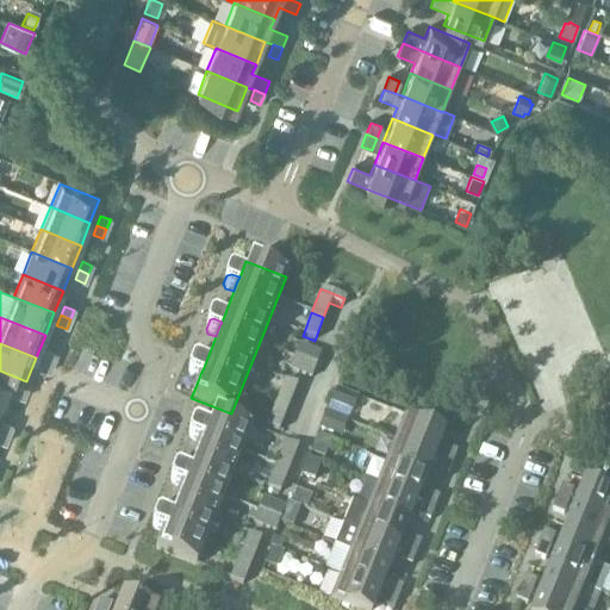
[(298,347),(293,359),(315,367),(319,355),(298,347)]
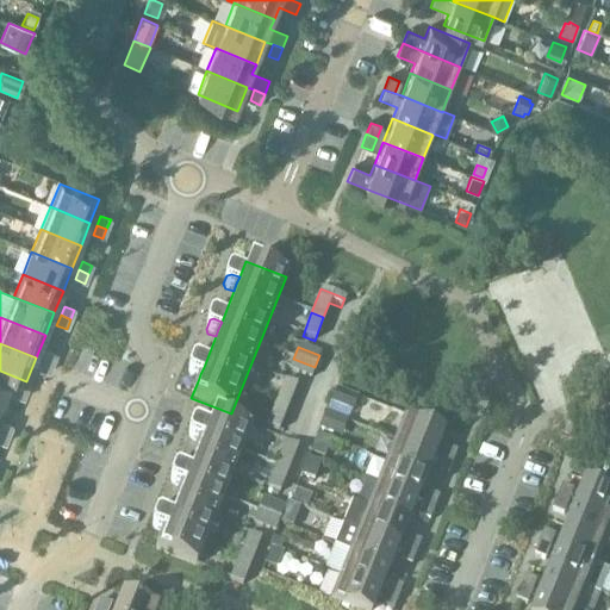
[(45,352),(43,360),(53,363),(56,356),(45,352)]
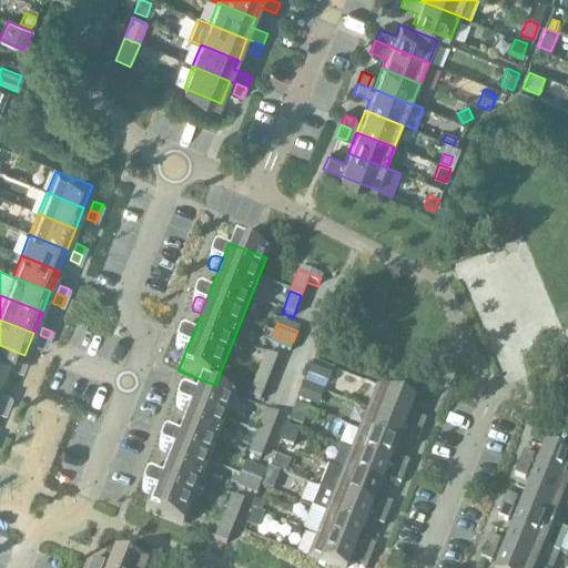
[(293,342),(273,334),(269,345),(288,353),(293,342)]
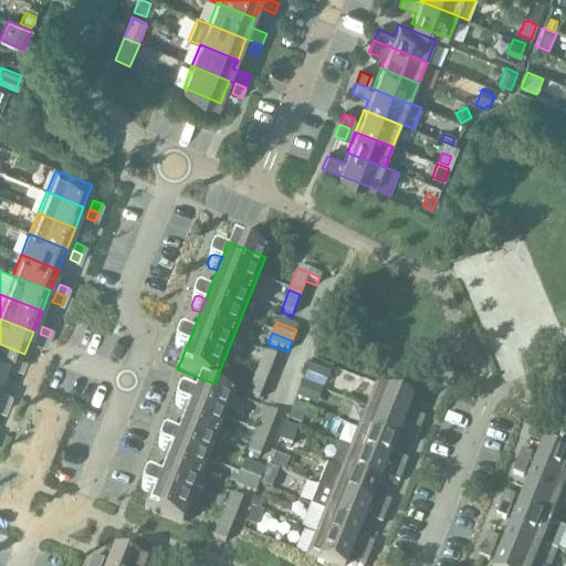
[(49,337),(40,334),(35,344),(45,347),(49,337)]
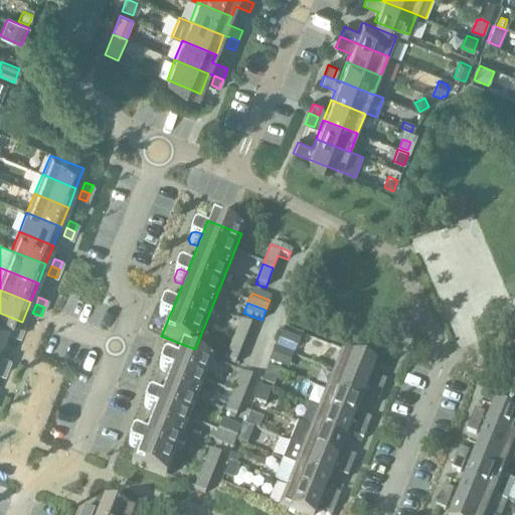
[(167,322),(169,316),(172,310),(165,308),(162,309),(159,316),(160,319),(167,322)]
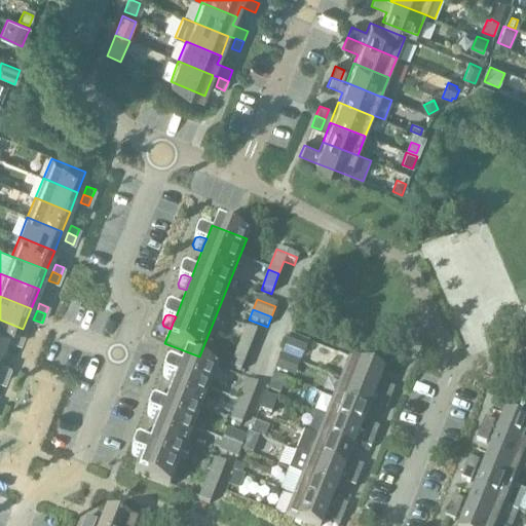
[(0,326),(0,349),(0,350),(8,330),(0,326)]
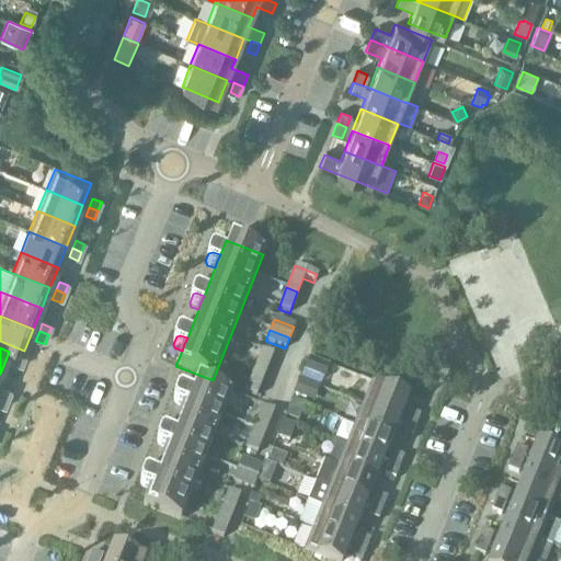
[(261,351),(253,373),(264,377),(272,355),(261,351)]
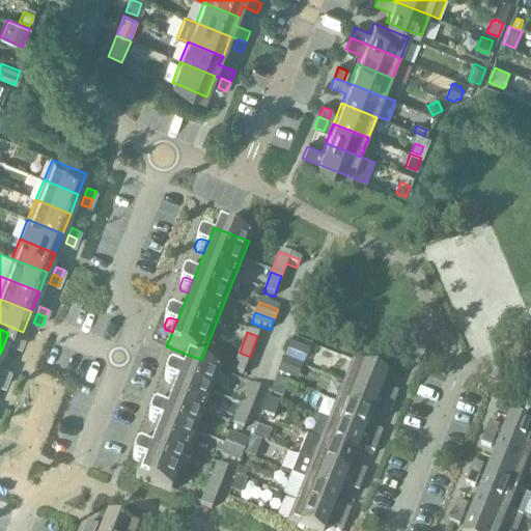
[(10,344),(20,348),(24,339),(15,335),(10,344)]
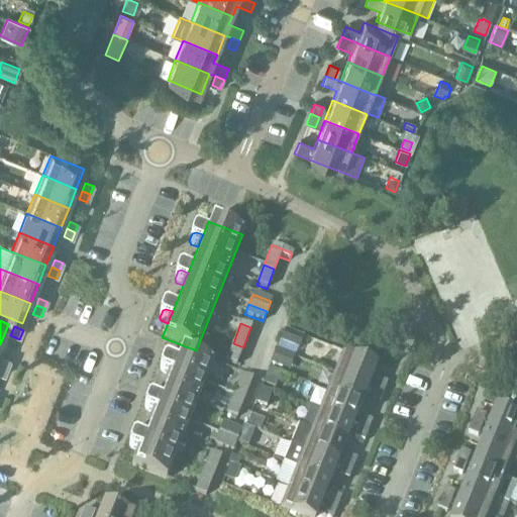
[(284,332),(280,342),(299,350),(304,339),(284,332)]
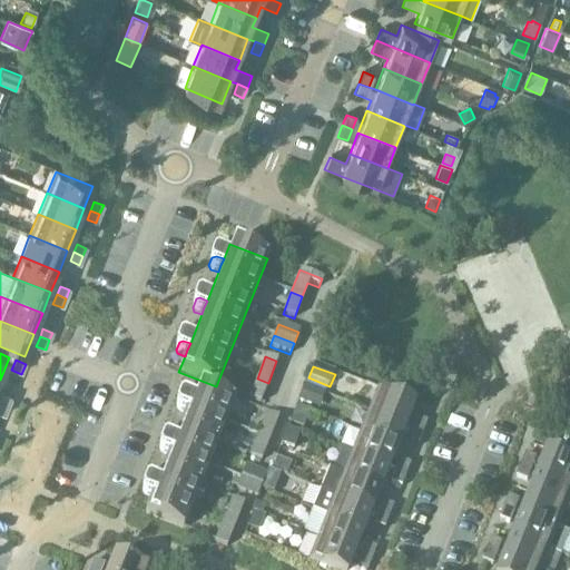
[(268,383),(257,379),(248,400),(259,404),(268,383)]
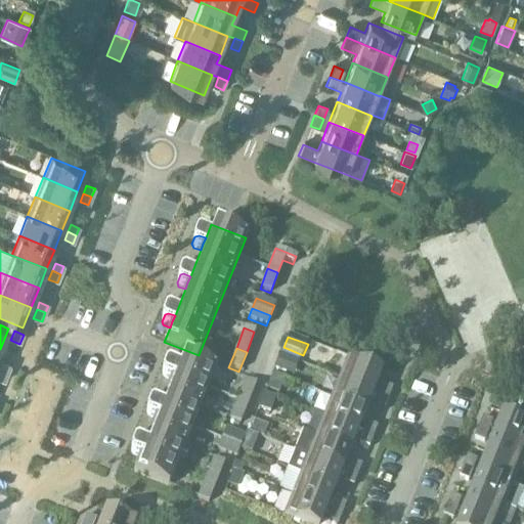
[(157,413),(155,420),(143,446),(141,452),(139,459),(133,473),(168,487),(215,368),(180,355),(175,368),(172,376),(170,382),(160,407),(157,413)]
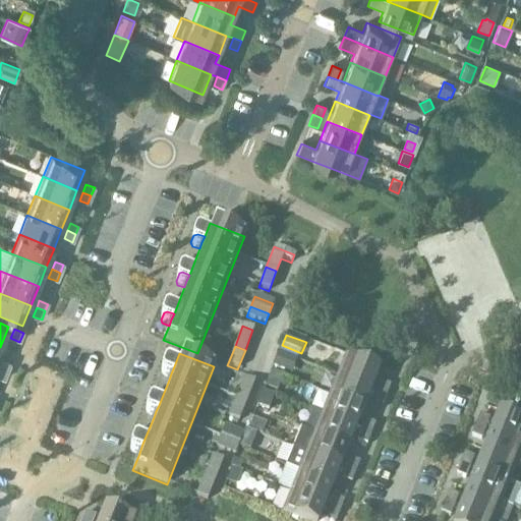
[(278,353),(273,366),(293,374),(298,361),(278,353)]
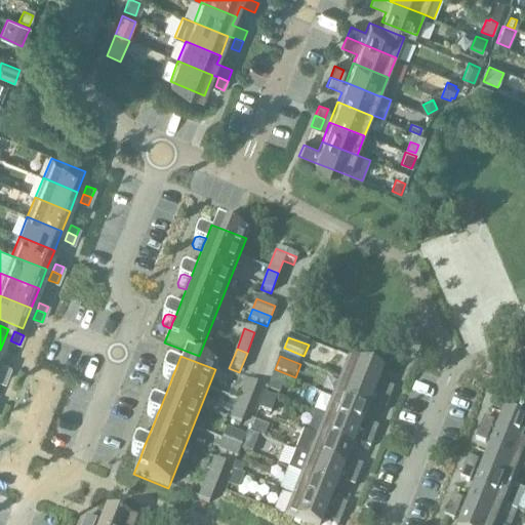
[(347,360),(338,380),(373,395),(381,374),(347,360)]
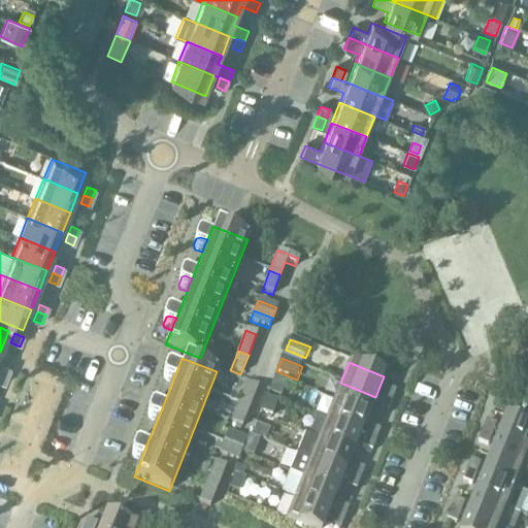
[(1,366),(0,368),(0,373),(7,376),(10,369),(1,366)]
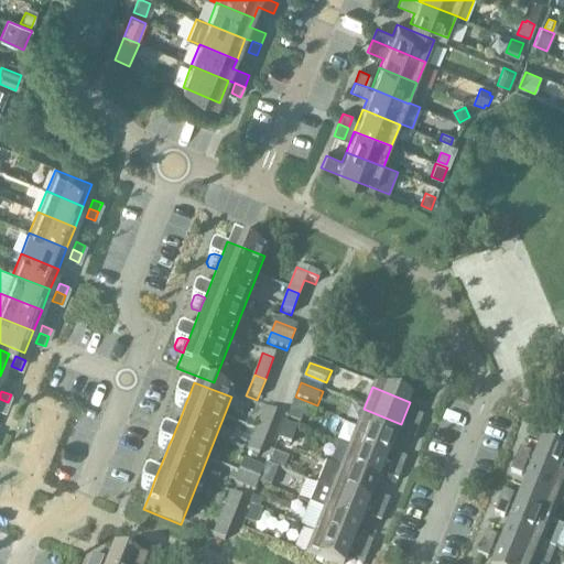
[(175,408),(183,411),(185,404),(188,397),(181,393),(176,396),(174,403),(175,408)]
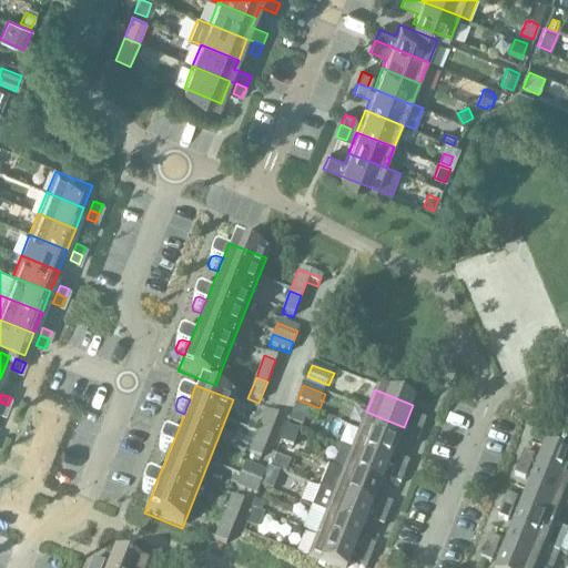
[(295,405),(288,422),(303,427),(310,411),(295,405)]
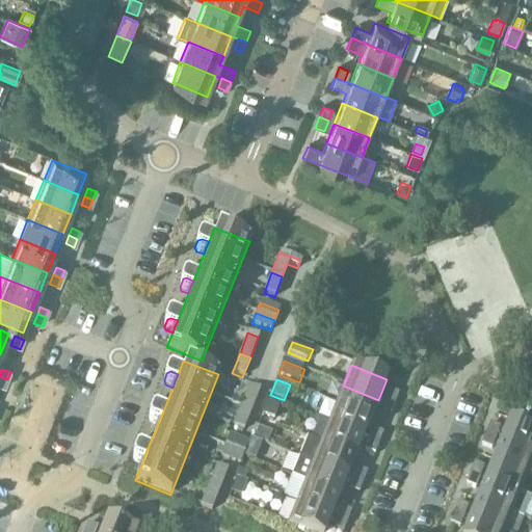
[(343,386),(336,405),(371,419),(378,400),(343,386)]
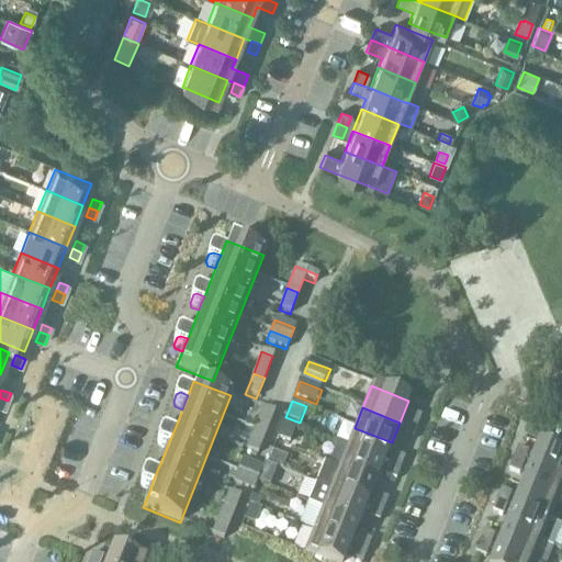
[(262,408),(255,430),(266,435),(273,413),(262,408)]
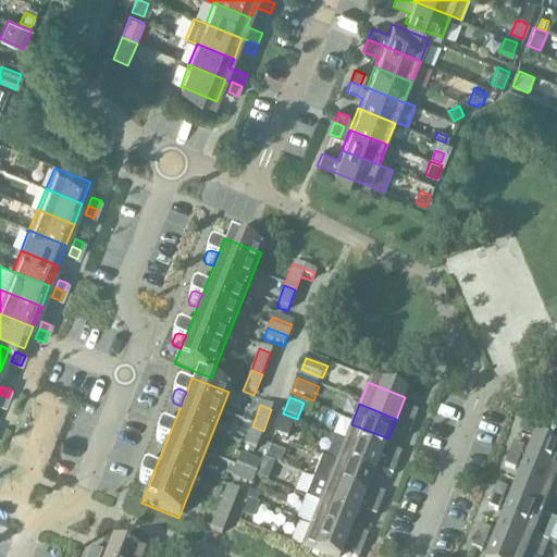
[(407,409),(403,421),(412,425),(418,413),(407,409)]
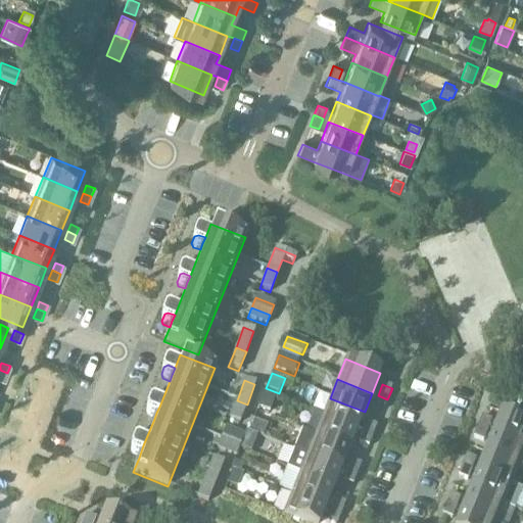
[(264,393),(257,409),(270,414),(276,398),(264,393)]
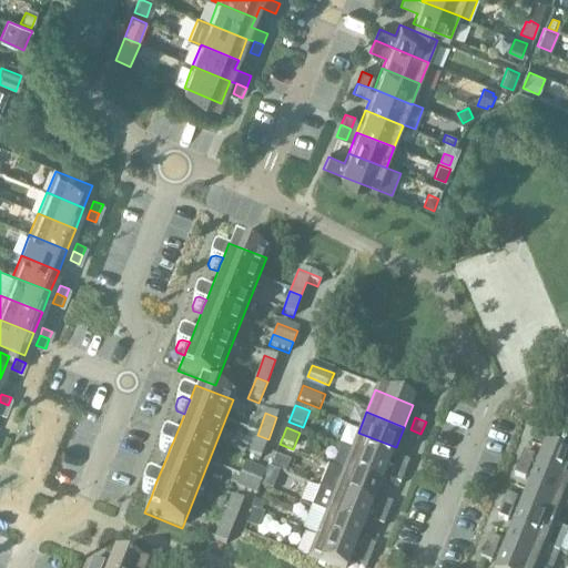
[(411,429),(406,439),(417,444),(421,434),(411,429)]
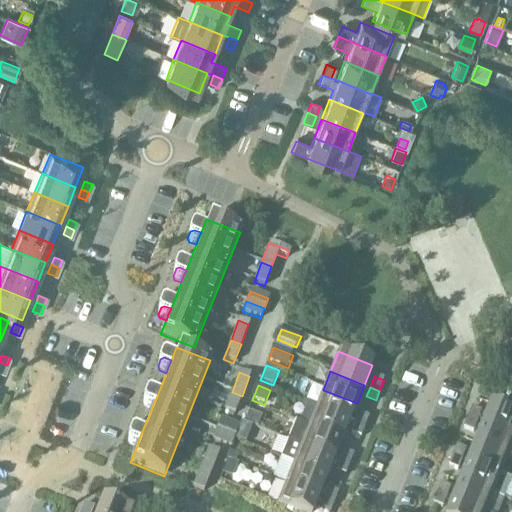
[(323,390),(315,409),(349,422),(357,403),(323,390)]
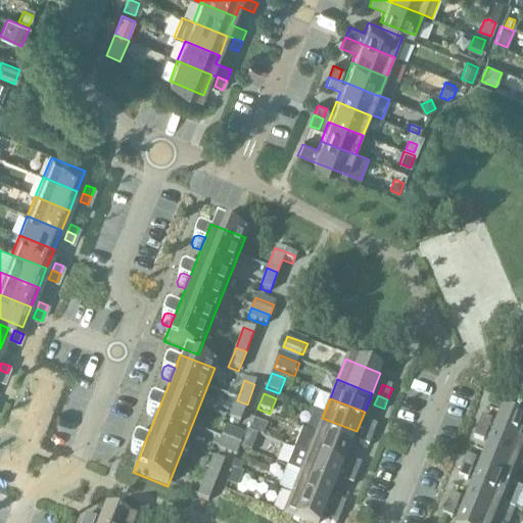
[(247,405),(237,400),(229,420),(239,424),(247,405)]
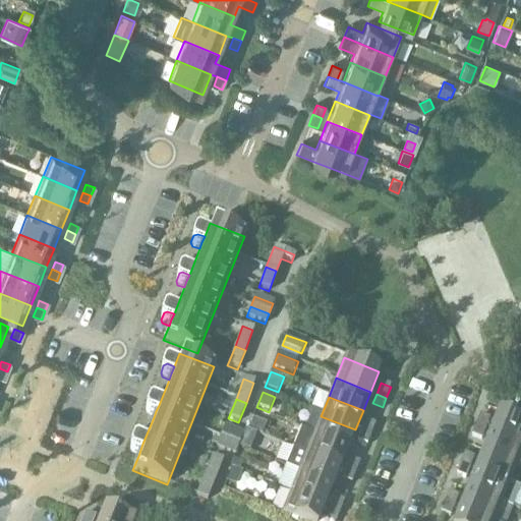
[(147,415),(154,417),(156,411),(159,405),(152,402),(149,403),(146,411),(147,415)]
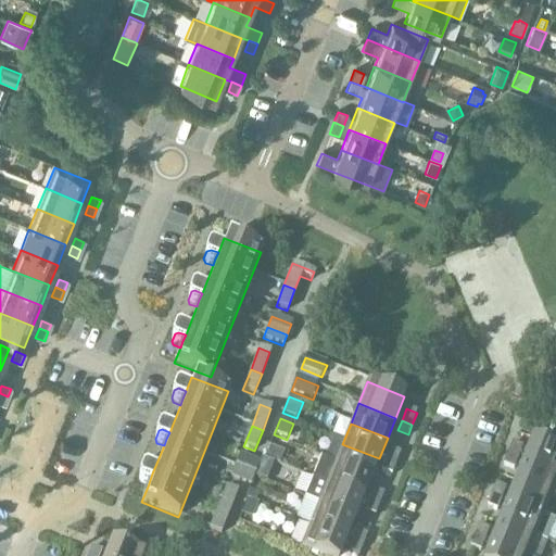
[(555,450),(531,440),(522,462),(555,475),(555,450)]
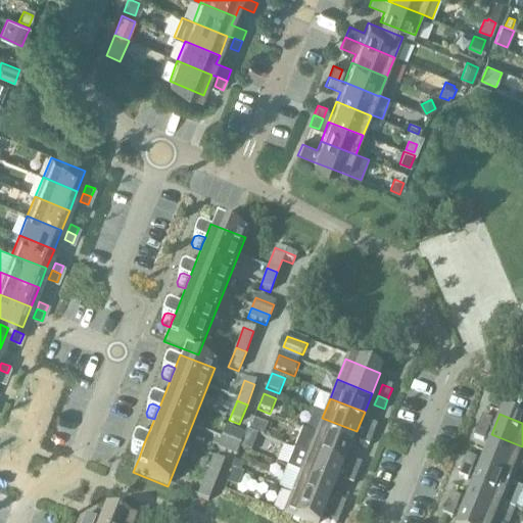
[(322,418),(315,437),(349,450),(357,431),(322,418)]
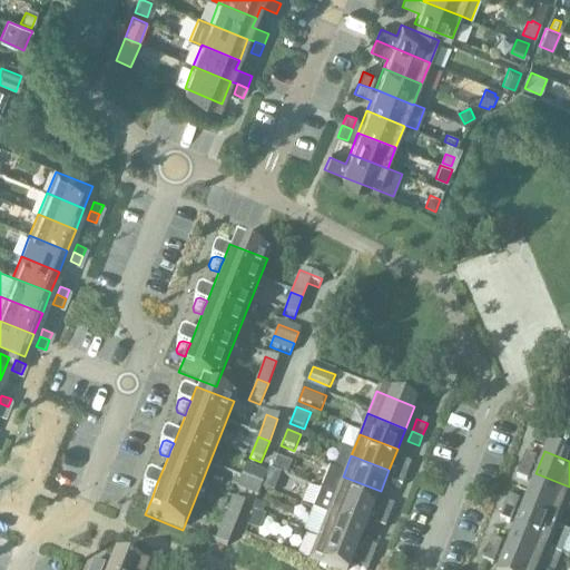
[(524,455),(520,467),(530,471),(534,460),(524,455)]
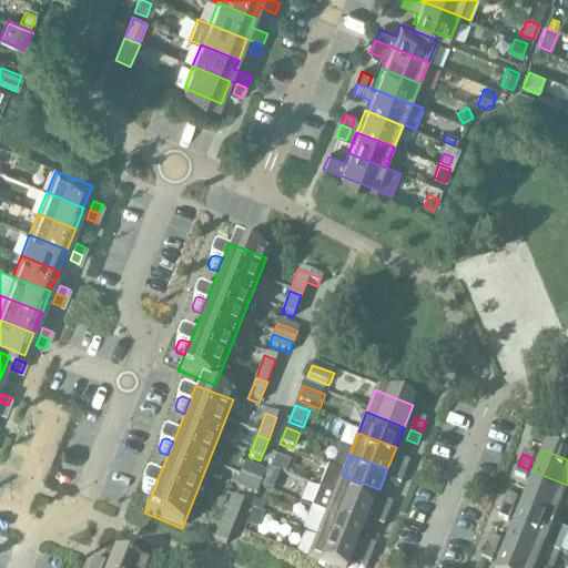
[(398,459),(394,470),(404,475),(408,464),(398,459)]
